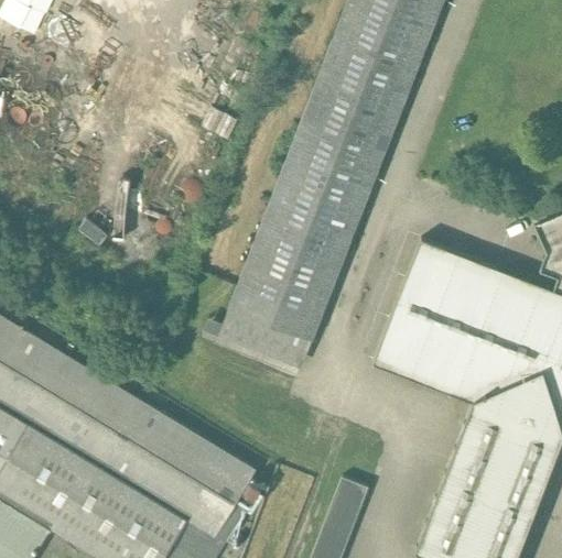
[(350,0),(219,339),(302,371),(314,338),(445,0),(350,0)]
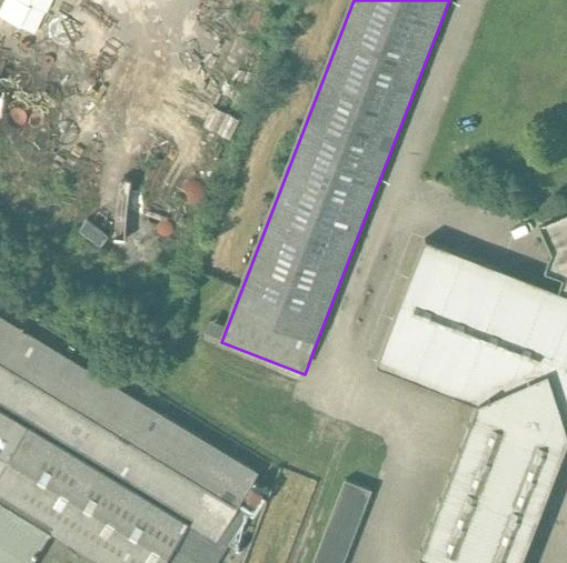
[(566,221),(545,231),(557,258),(551,272),(554,275),(566,280),(566,289),(563,297),(566,298),(566,221)]
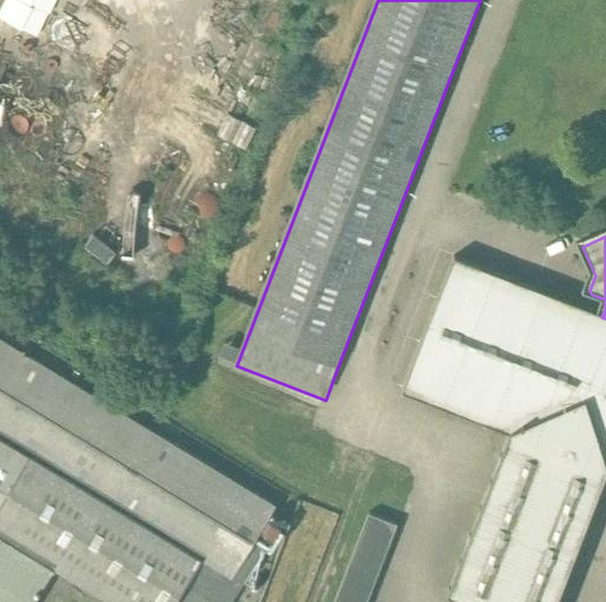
[(605,318),(601,317),(456,261),(404,395),(511,437),(449,596),(462,601),(559,601),(605,480),(605,318)]
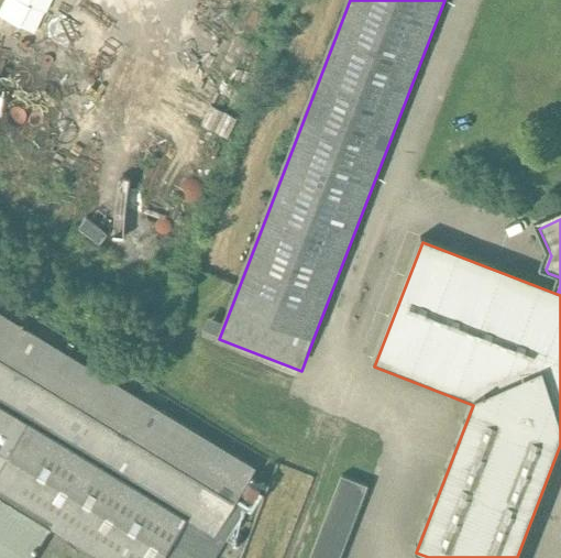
[(256,472),(28,332),(29,329),(25,327),(23,330),(0,315),(0,407),(188,522),(188,521),(227,545),(229,546),(254,505),(241,498),(256,472)]
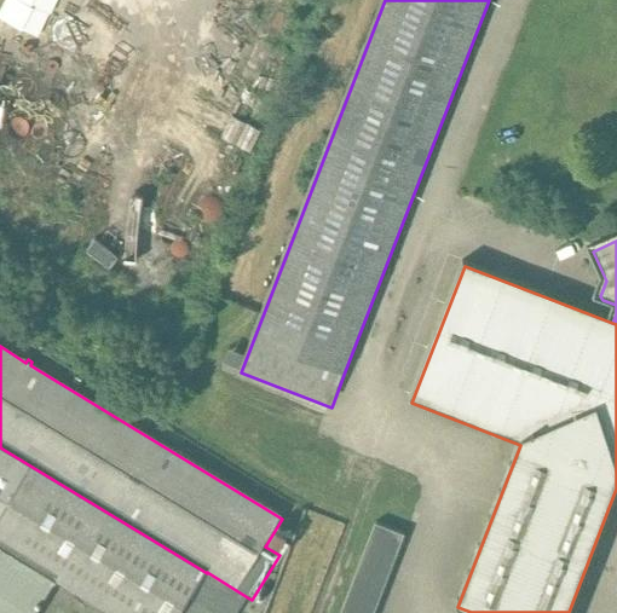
[(182,612),(207,573),(0,447),(0,545),(57,582),(109,612),(182,612)]
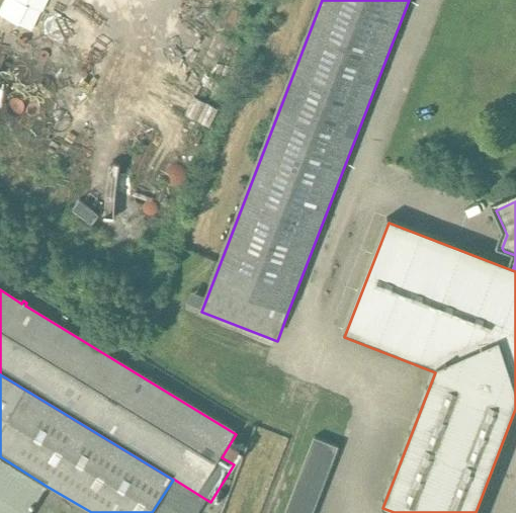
[(315,441),(287,512),(315,512),(339,450),(315,441)]
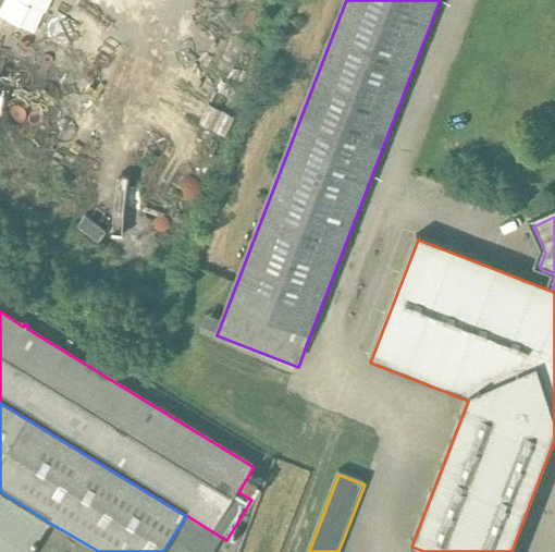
[(0,491),(0,551),(34,551),(51,524),(0,491)]
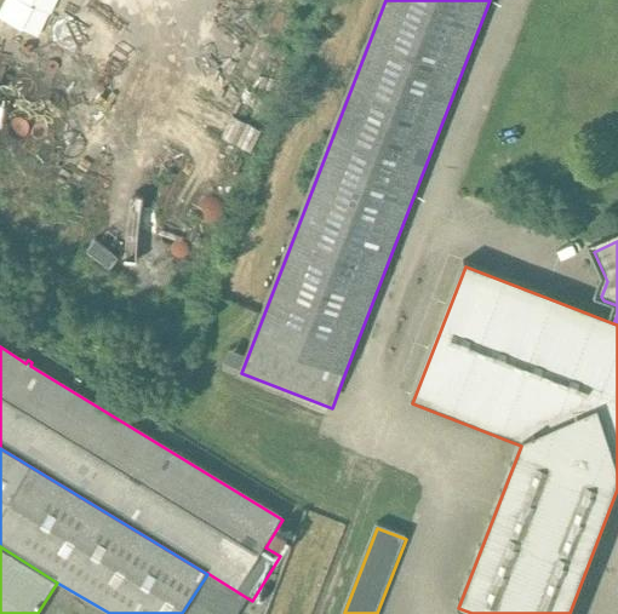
[(240,613),(250,600),(207,573),(207,574),(182,613),(240,613)]
